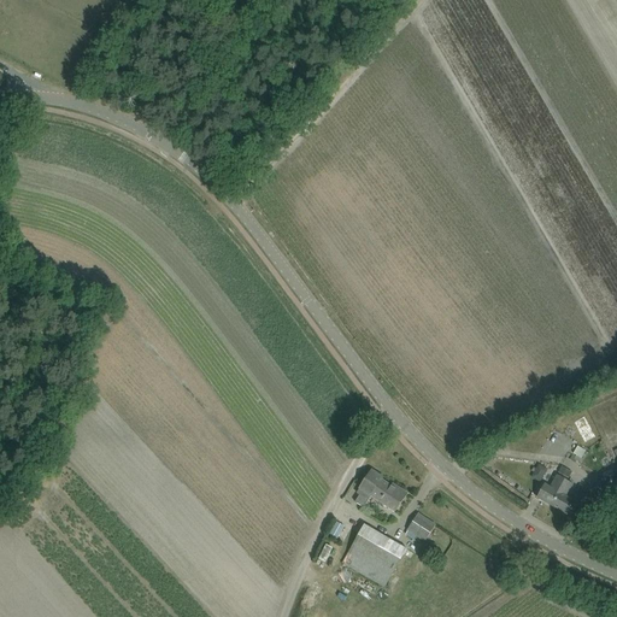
[(577,446),(574,454),(576,456),(582,459),(586,451),(577,446)]
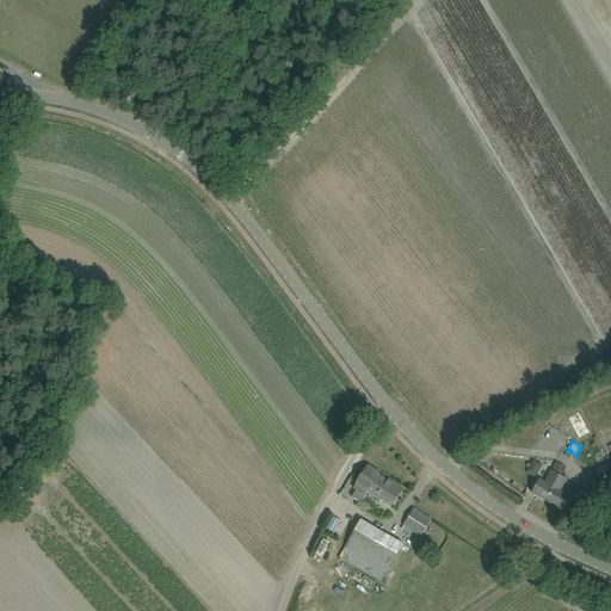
[(536,464),(539,475),(549,471),(545,462),(536,464)]
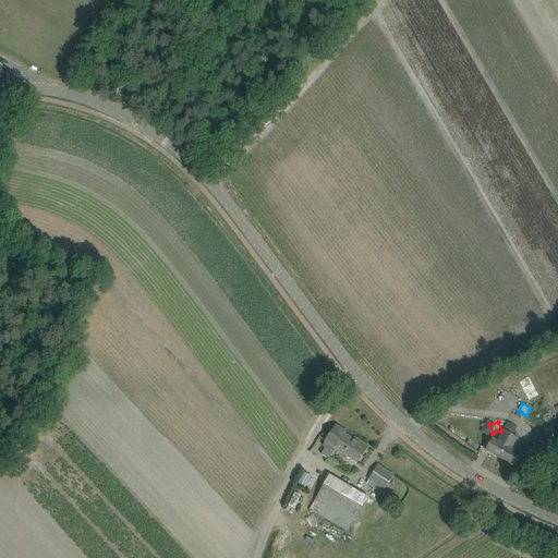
[(508,423),(505,427),(514,433),(518,427),(508,422),(508,423)]
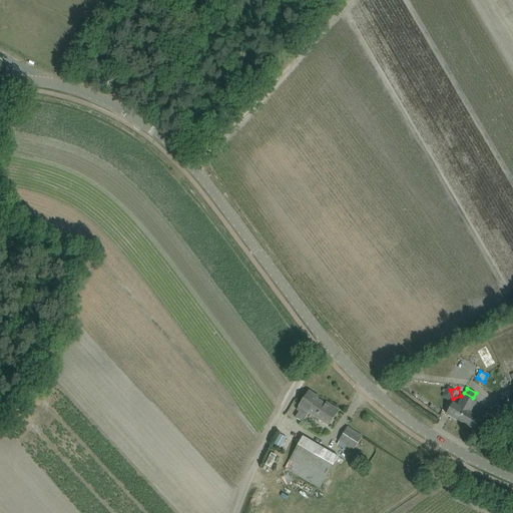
[(309,392),(304,400),(298,409),(301,411),(296,418),(302,423),(309,413),(329,426),(339,411),(330,405),(329,407),(318,400),(319,398),(309,392)]
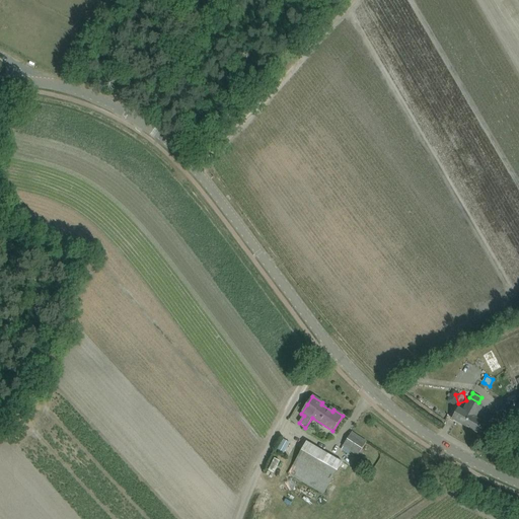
[(464,411),(458,408),(452,419),(477,433),(484,422),(475,417),(482,406),(470,399),(464,411)]
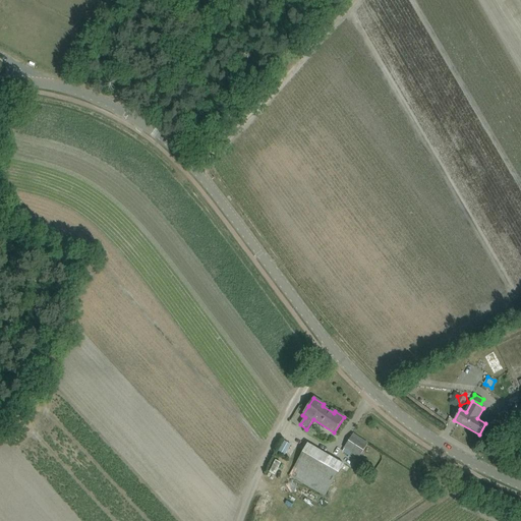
[(508,415),(497,409),(489,421),(501,428),(508,415)]
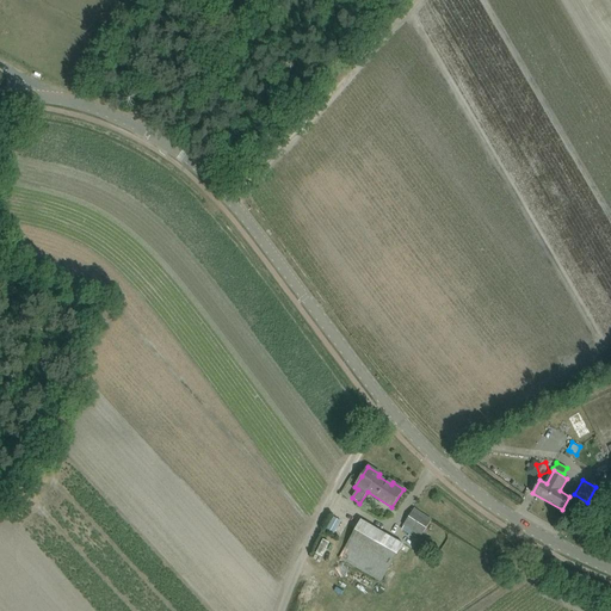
[(414,510),(408,519),(405,525),(421,536),(431,520),(414,510)]
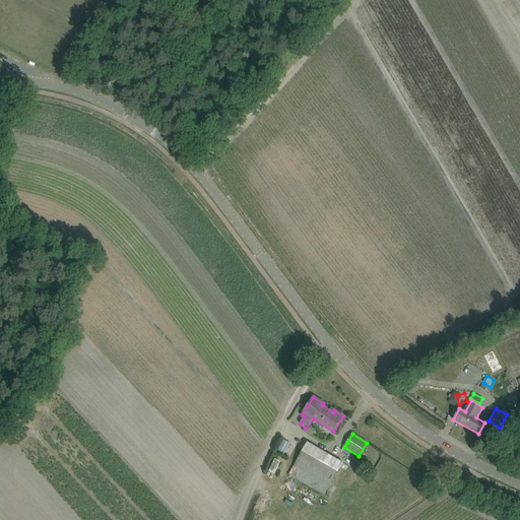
[(283,440),(277,451),(284,454),(290,444),(283,440)]
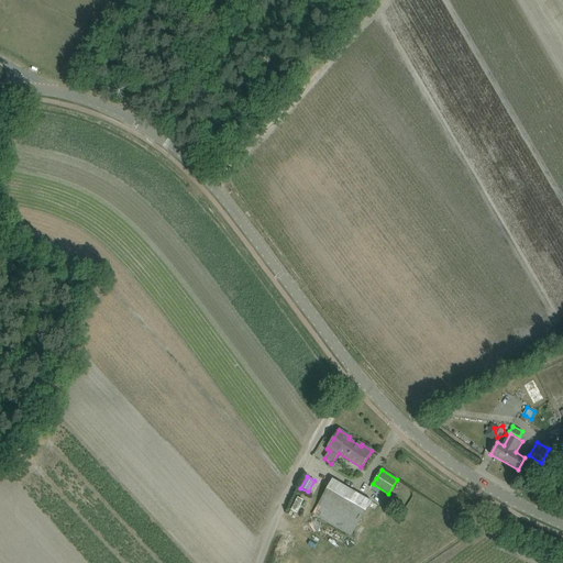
[(372,501),(342,485),(333,479),(313,514),(352,536),(372,501)]
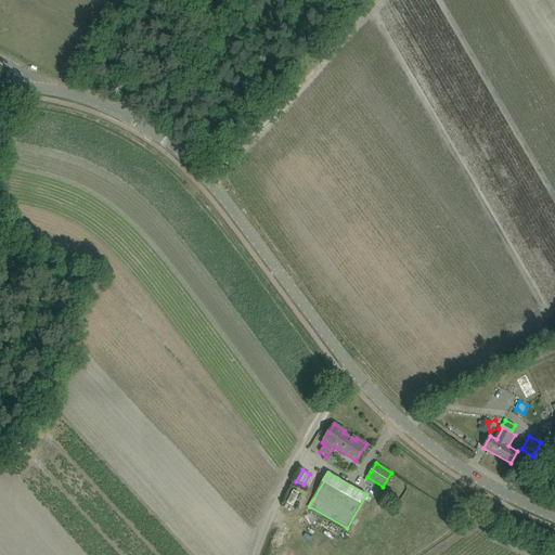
[(301,490),(294,504),(300,507),(309,494),(301,490)]
